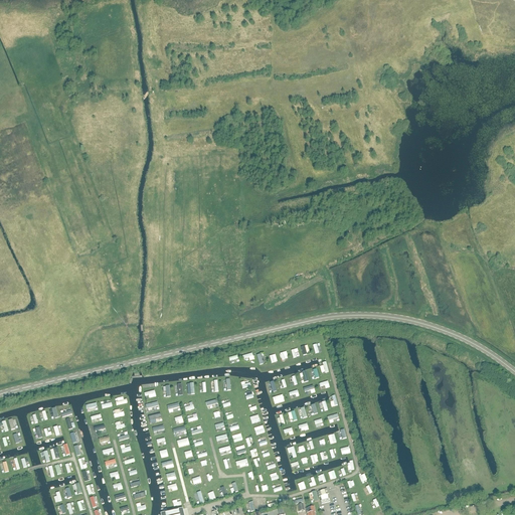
[(160,412),(161,416),(168,414),(165,404),(159,405),(161,412),(160,412)]
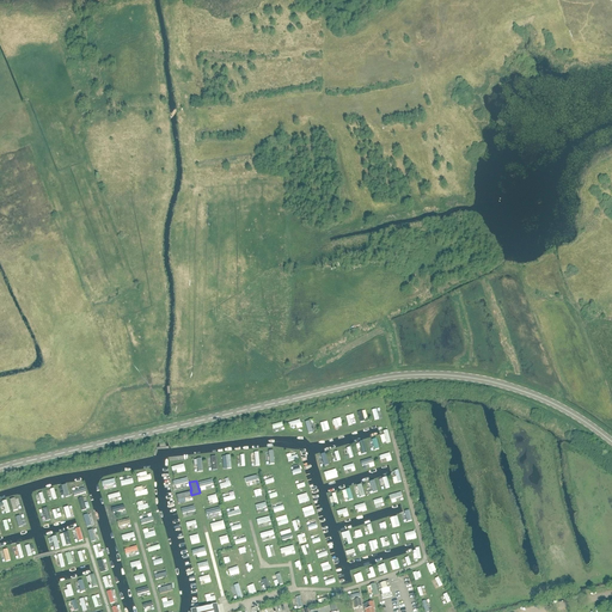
[(368,495),(375,493),(373,483),(365,485),(368,495)]
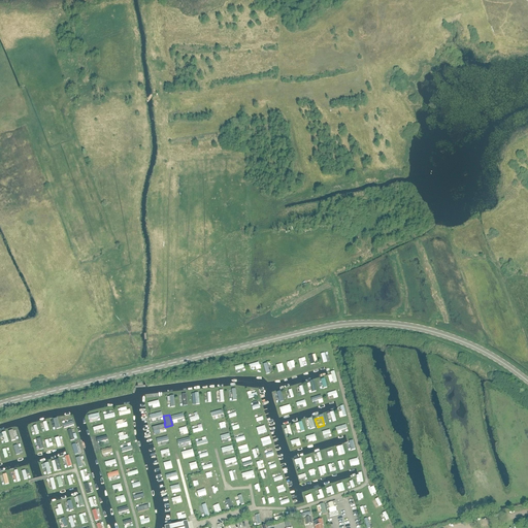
[(30,433),(31,436),(37,435),(35,426),(29,428),(30,433)]
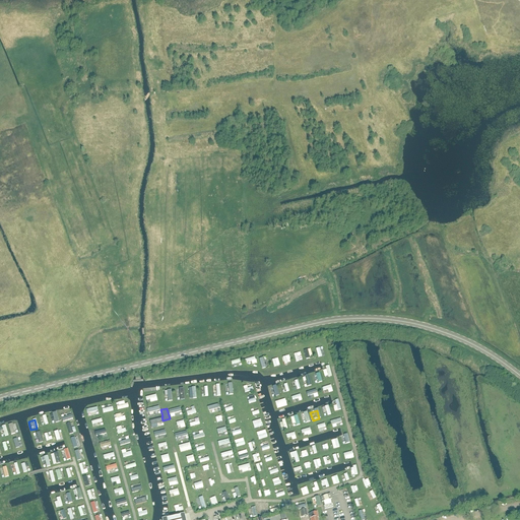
[(253,430),(261,427),(259,420),(251,423),(253,430)]
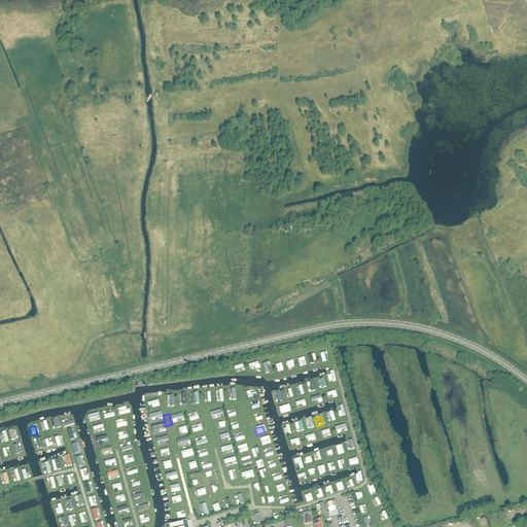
[(320,432),(321,438),(329,436),(327,430),(320,432)]
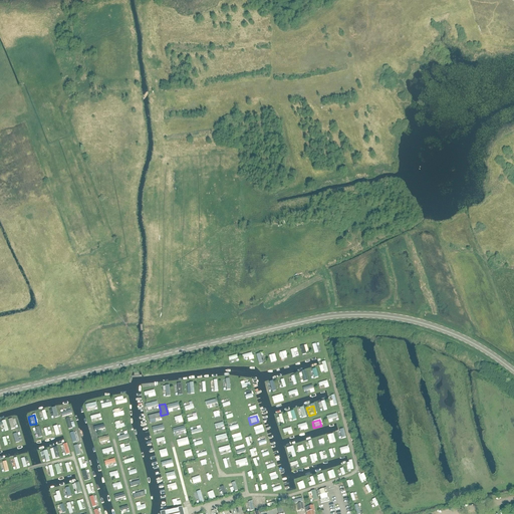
[(94,429),(96,435),(103,432),(102,426),(94,429)]
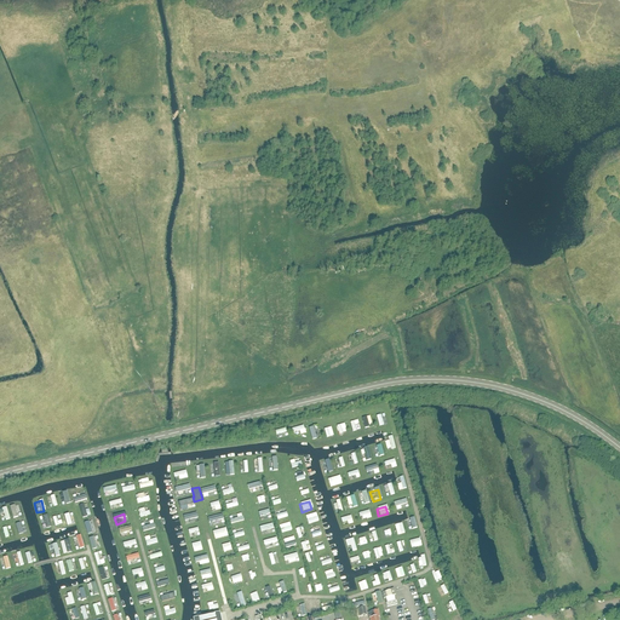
[(304,517),(306,526),(317,522),(315,514),(304,517)]
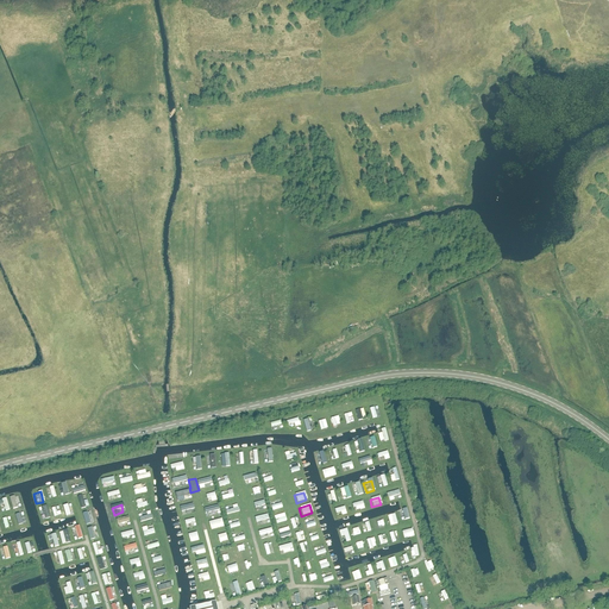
[(37,509),(41,520),(46,519),(45,513),(46,513),(45,507),(41,508),(37,509)]
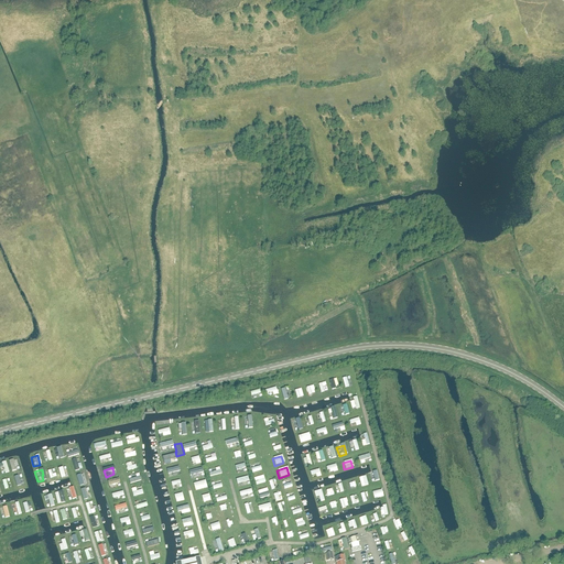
[(3,490),(10,488),(9,484),(8,479),(1,481),(3,490)]
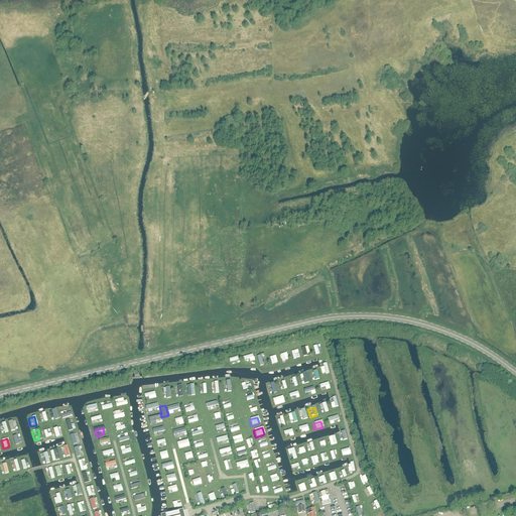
[(308,447),(309,452),(312,450),(310,443),(304,444),(305,447),(308,447)]
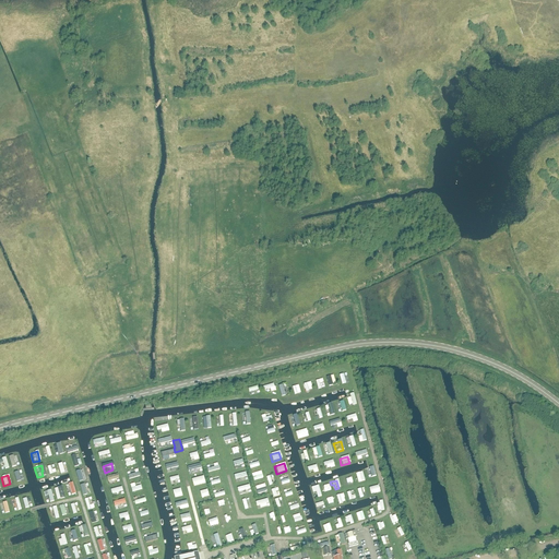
[(64,486),(66,491),(69,490),(70,496),(75,495),(72,484),(64,486)]
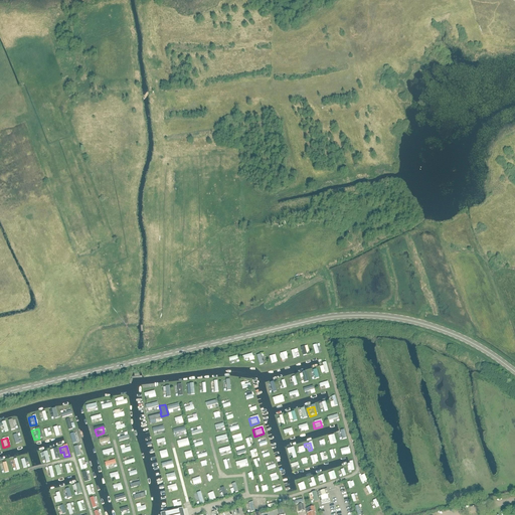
[(192,461),(184,463),(186,469),(193,467),(192,461)]
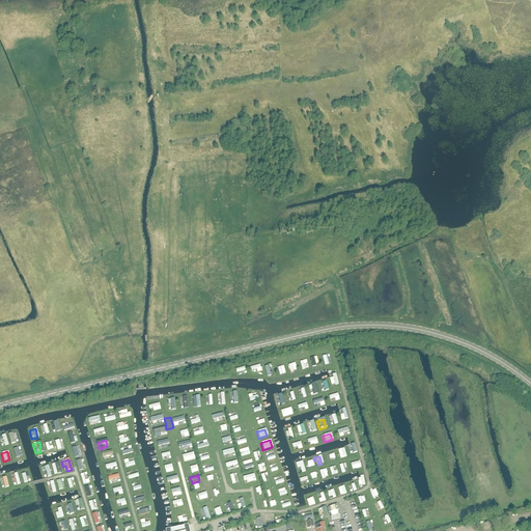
[(52,481),(45,483),(47,493),(51,492),(51,494),(55,493),(52,481)]
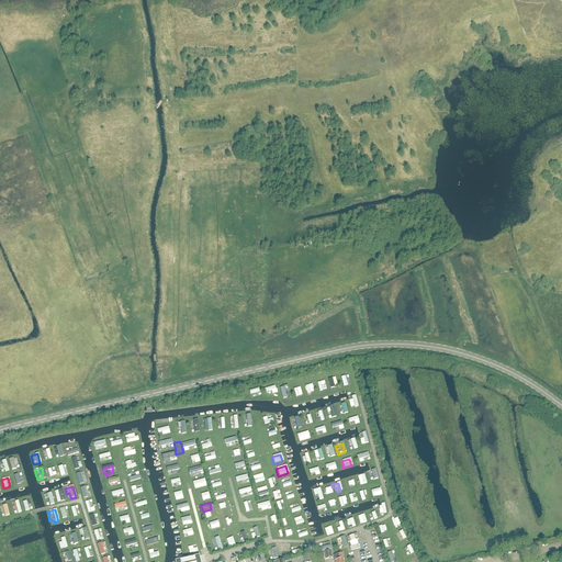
[(89,517),(91,527),(98,525),(96,515),(89,517)]
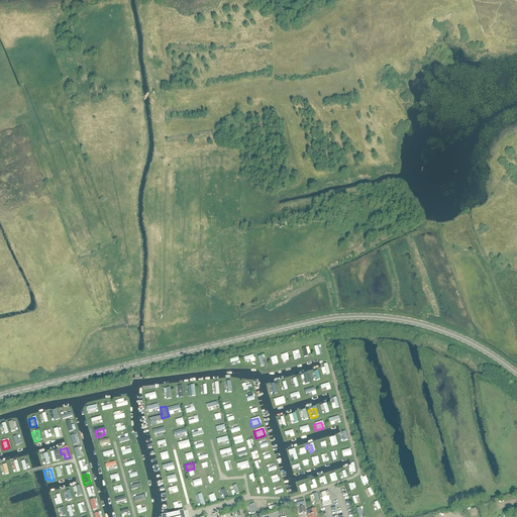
[(319,486),(325,485),(323,478),(319,479),(319,480),(317,480),(317,483),(318,483),(319,486)]
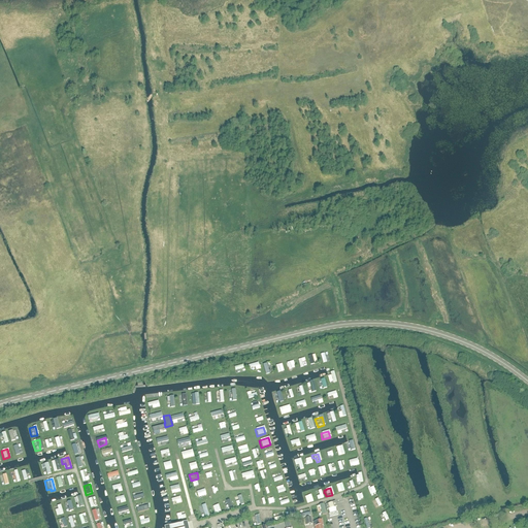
[(134,506),(136,514),(146,510),(144,503),(134,506)]
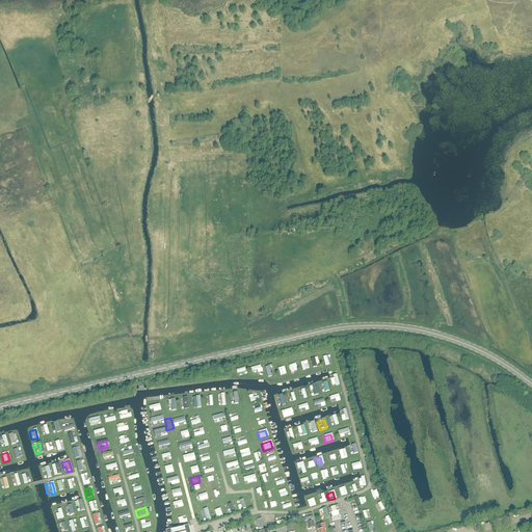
[(324,519),(326,517),(324,508),(317,510),(318,512),(321,511),(322,513),(319,514),(320,521),(324,520),(324,519)]
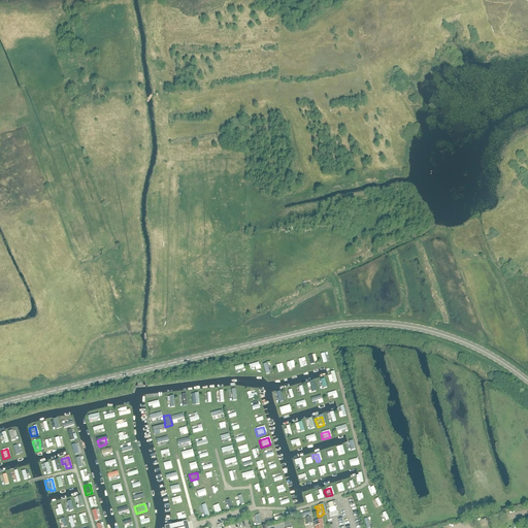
[(378,520),(380,520),(381,523),(387,520),(384,513),(377,516),(378,520)]
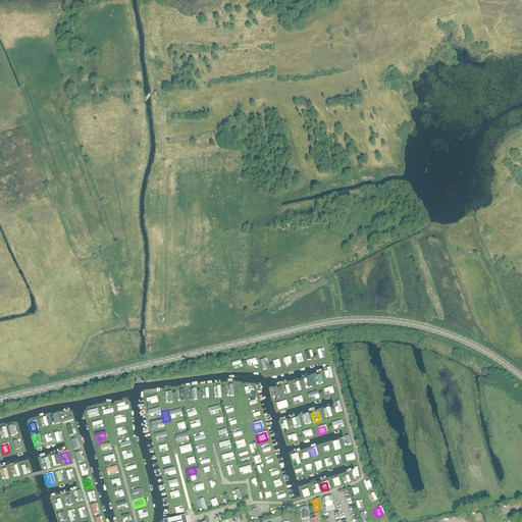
[(62,513),(56,514),(57,520),(58,521),(62,521),(65,521),(62,513)]
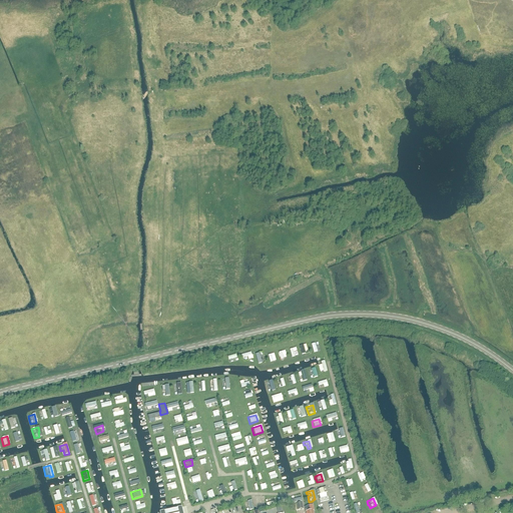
[(358,504),(352,505),(353,512),(359,512),(360,512),(358,504)]
